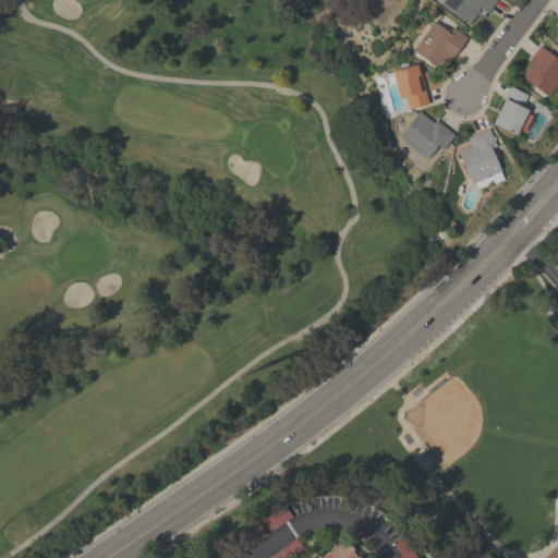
[(497,0),(487,13),(481,9),(468,25),(439,3),(441,0),(497,0)]
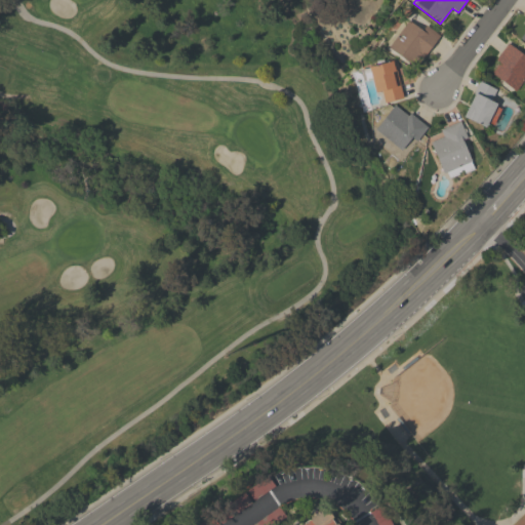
[(421,30),(426,25),(439,35),(422,57),(419,55),(413,65),(389,47),(408,21),(421,30)]
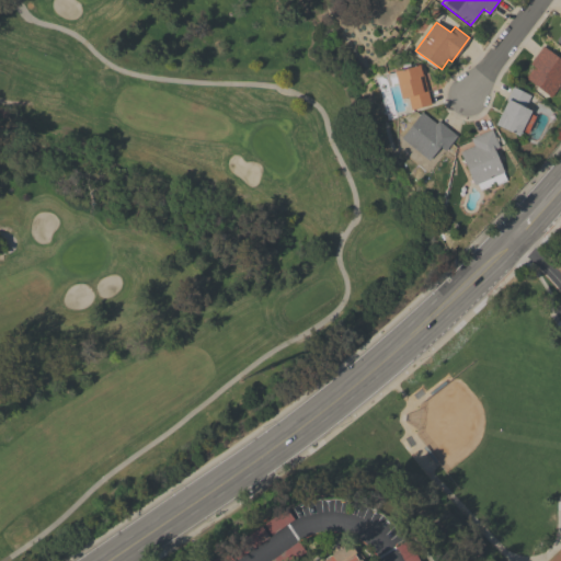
[(560,26),(551,39),(560,46),(560,26)]
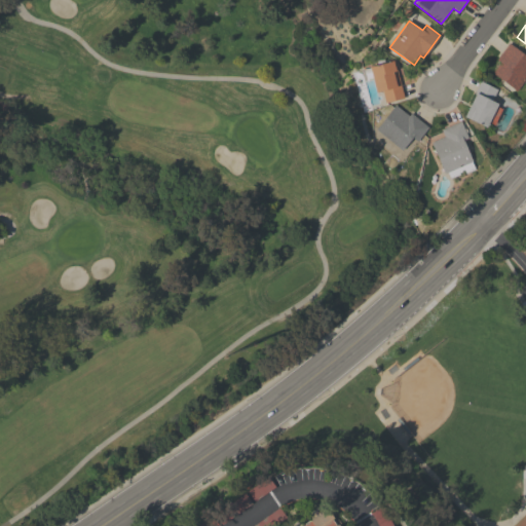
[(525,57),(525,78),(516,91),(492,73),(500,63),(496,60),(509,43),(525,57)]
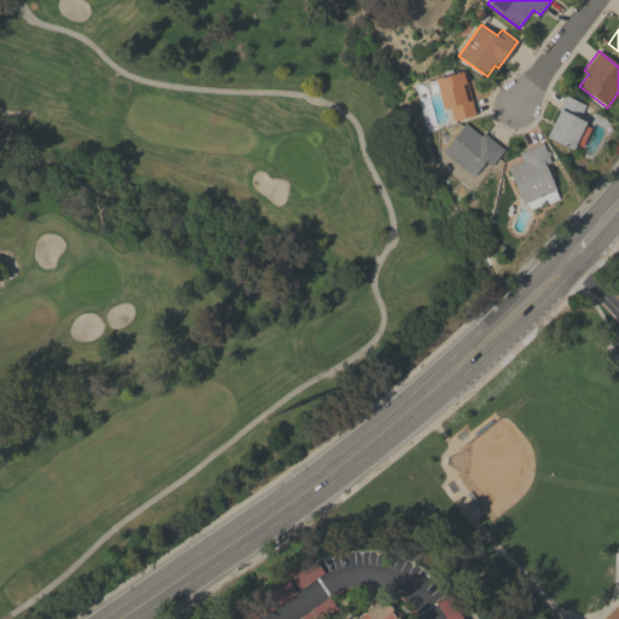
[(464,81),(467,81),(475,116),(453,121),(450,106),(443,109),(438,93),(428,96),(424,82),(434,80),(434,79),(462,71),(464,81)]
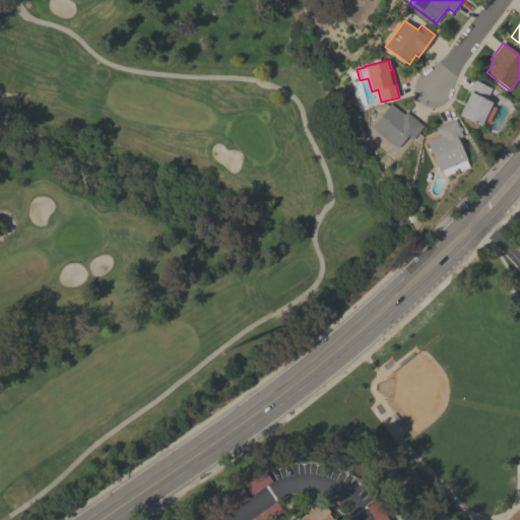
[(480,126),(459,115),(469,93),(468,92),(474,80),(492,88),(486,100),(492,103),(492,104),(498,106),(489,125),(482,122),(480,126)]
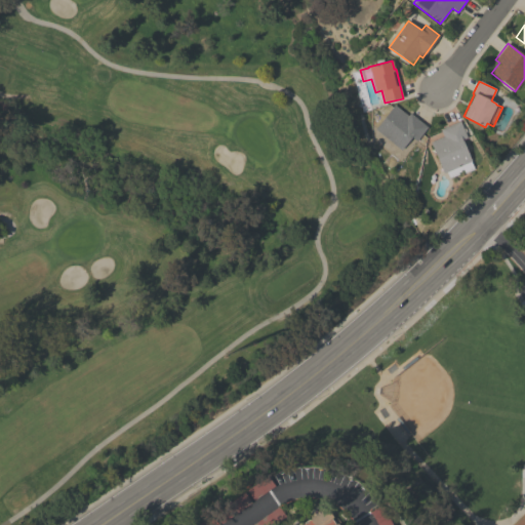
[(401,151),(374,129),(394,105),(408,116),(410,113),(428,127),(408,151),(404,147),(401,151)]
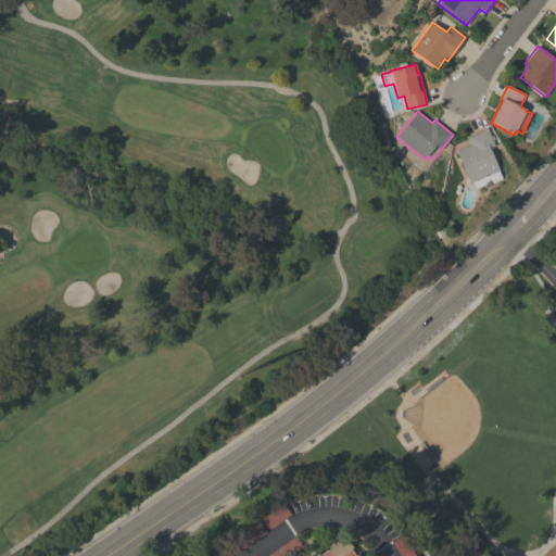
[(502,178),(491,182),(490,180),(485,181),(487,184),(475,189),(472,182),(470,184),(455,151),(469,144),(466,138),(488,128),(495,147),(490,149),(500,171),(498,172),(502,178)]
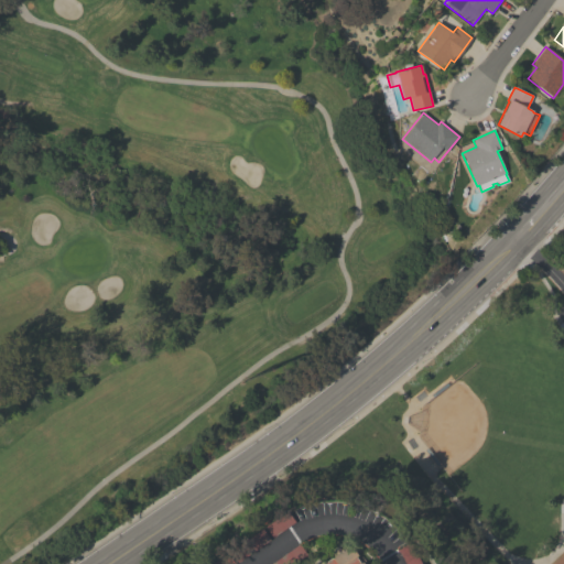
[(273,538),(266,527),(286,511),(295,522),(273,538)]
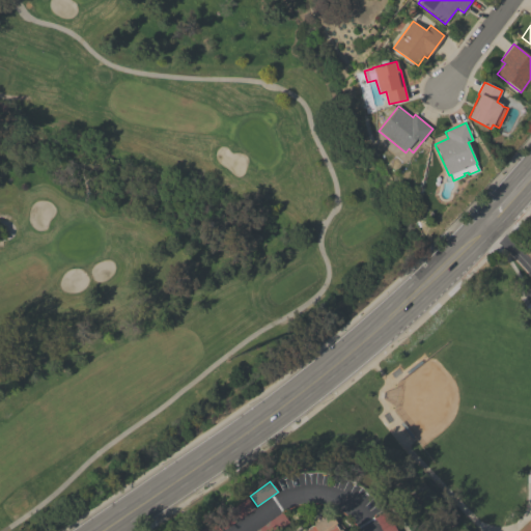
[(224,530),(217,520),(247,498),(254,508),(224,530)]
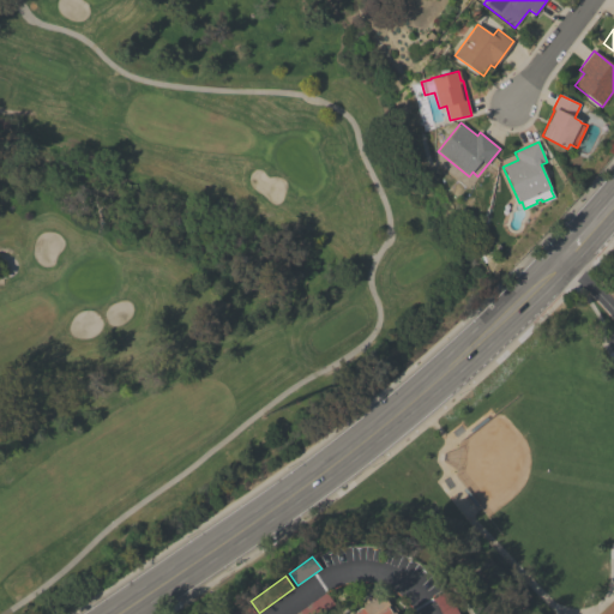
[(440,613),(433,600),(445,591),(457,613),(440,613)]
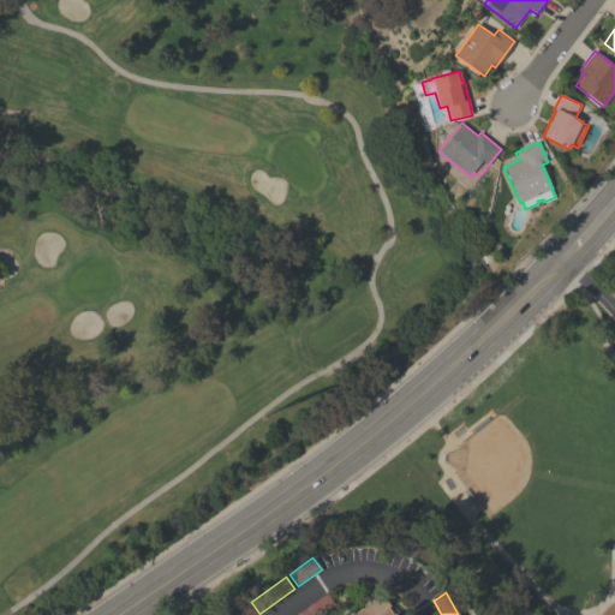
[(296,614),(327,593),(335,605),(321,614),(296,614)]
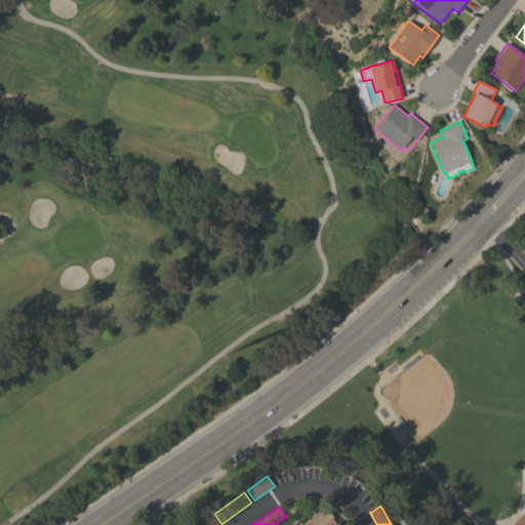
[(300,524),(301,524),(303,524),(305,523),(304,523),(308,520),(309,520),(311,518),(315,515),(316,515),(319,513),(317,511),(321,509),(322,510),(324,509),(327,514),(329,512),(332,517),(331,518),(335,524),(337,523),(338,524),(300,524)]
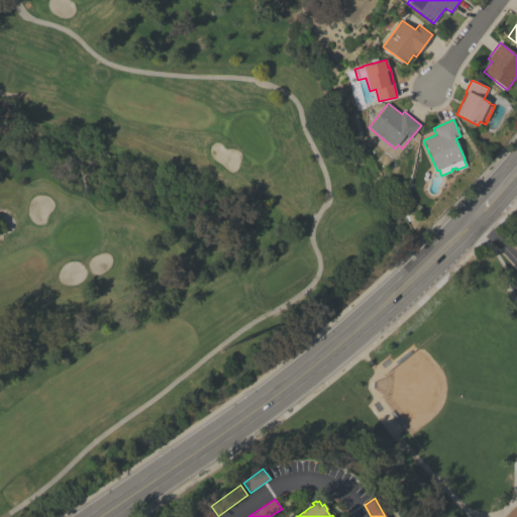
[(504,516),(516,504),(516,516),(504,516)]
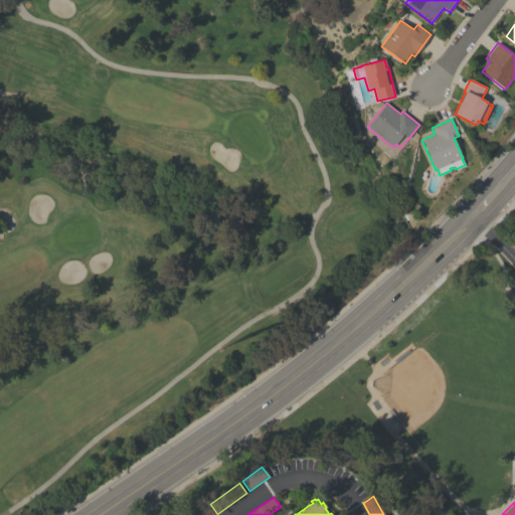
[(193,514),(207,505),(214,514),(193,514)]
